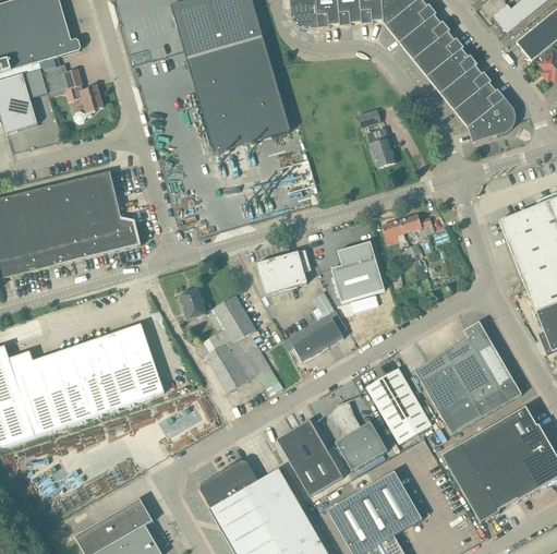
[(7,0),(0,2),(0,72),(81,48),(82,46),(80,38),(77,37),(73,38),(61,0),(7,0)]
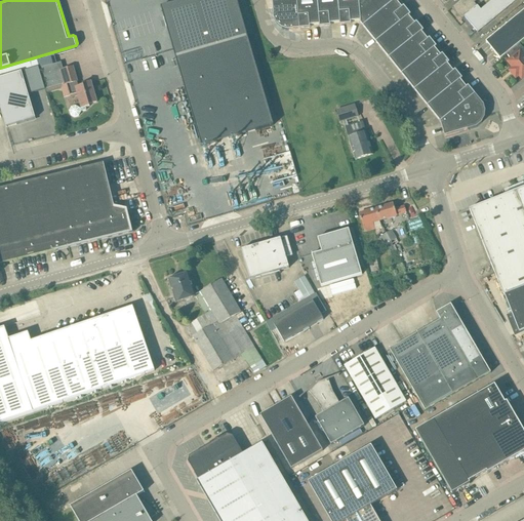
[(173,0),(167,2),(161,3),(201,142),(273,121),(237,0),(173,0)]
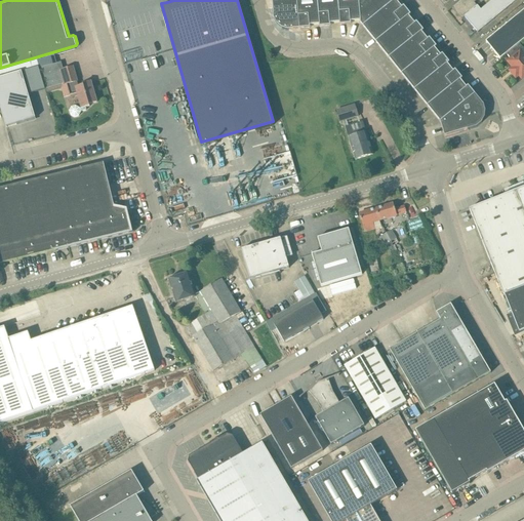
[(298,26),(295,0),(272,0),(274,14),(277,21),(281,25),(287,27),(298,26)]
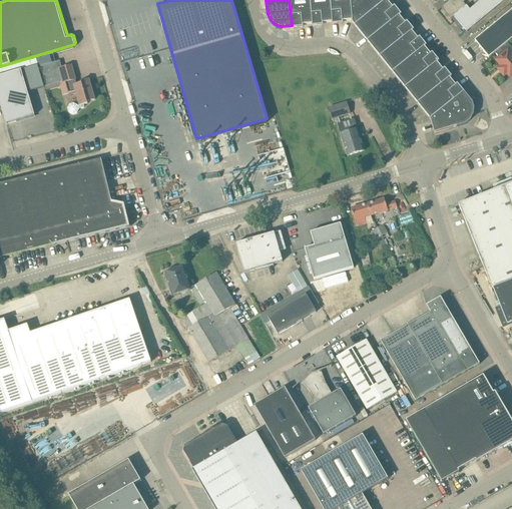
[(312,21),(309,0),(289,0),(292,25),(303,24),(303,21),(312,21)]
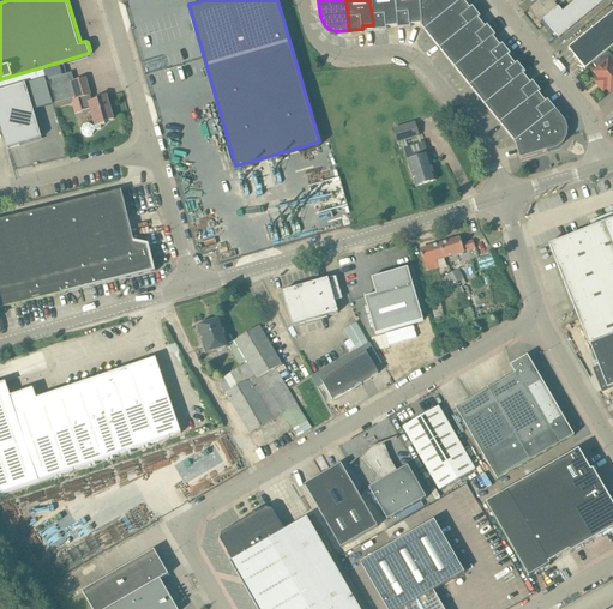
[(397,23),(395,0),(370,0),(373,25),(373,28),(386,26),(386,24),(397,23)]
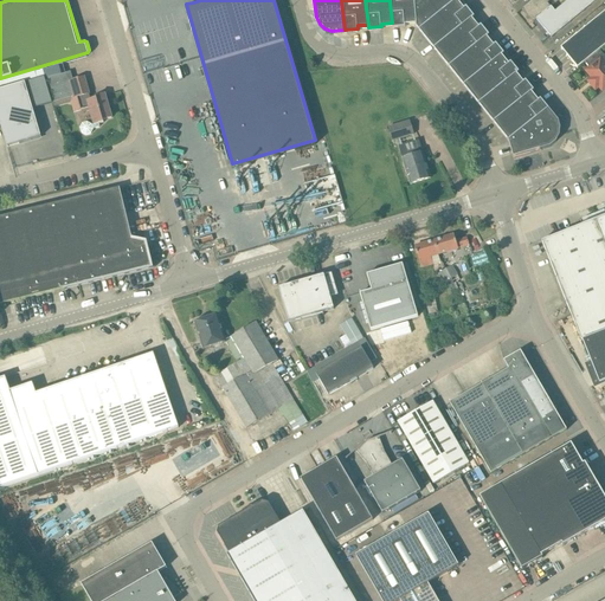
[(416,20),(413,0),(390,0),(392,23),(392,25),(405,24),(405,21),(416,20)]
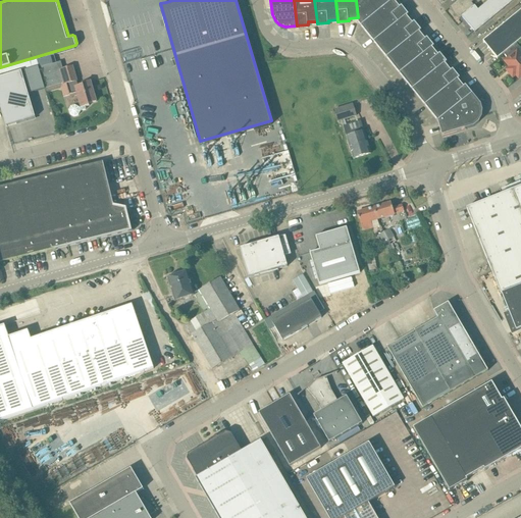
[(356,0),(358,17),(358,19),(361,22),(389,0),(356,0)]
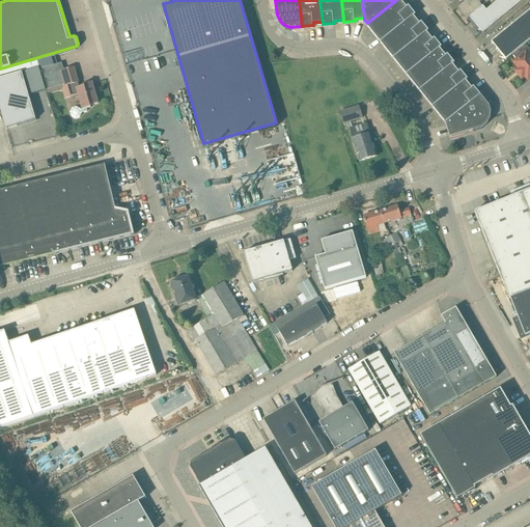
[(408,2),(406,4),(402,0),(396,0),(367,23),(380,39),(413,12),(415,11),(408,2)]
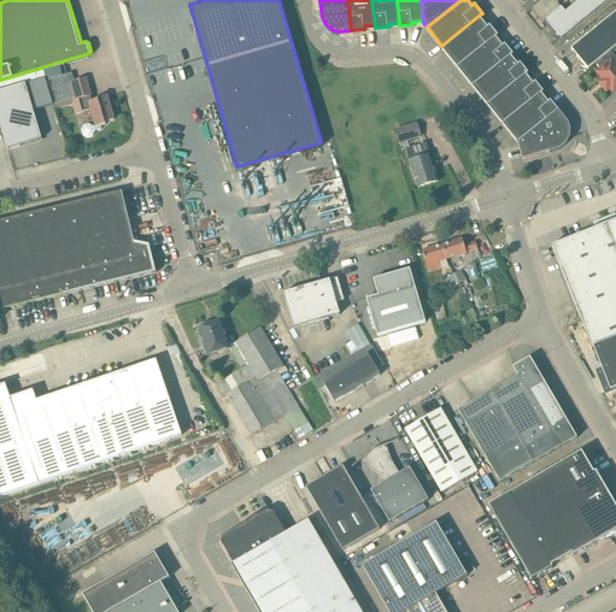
[(543,19),(546,16),(561,34),(600,0),(535,0),(531,5),(543,19)]
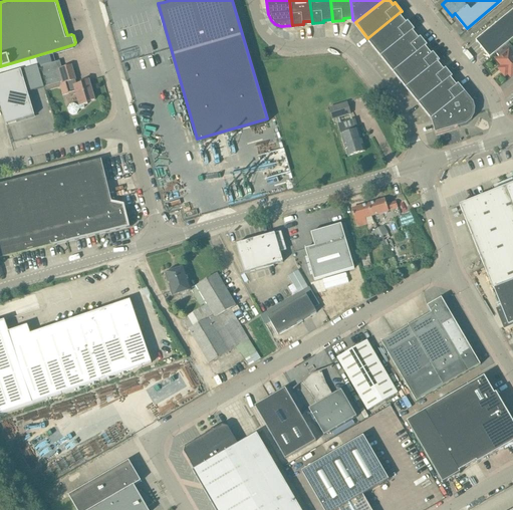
[(489,54),(496,49),(508,39),(512,34),(512,5),(475,37),(489,54)]
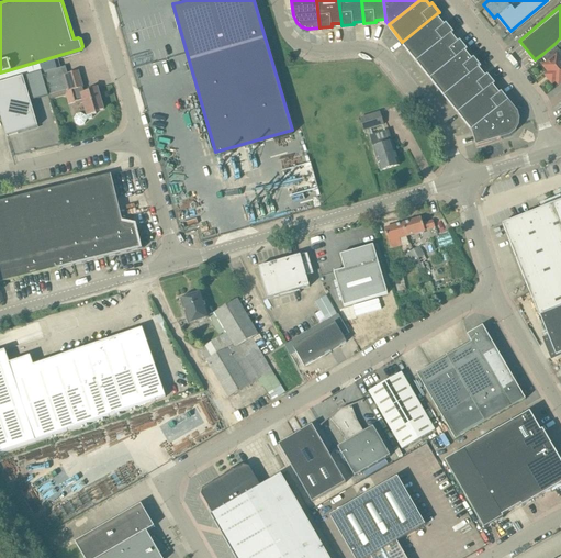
[(444,21),(437,13),(402,42),(416,59),(451,31),(453,30),(446,20),(444,21)]
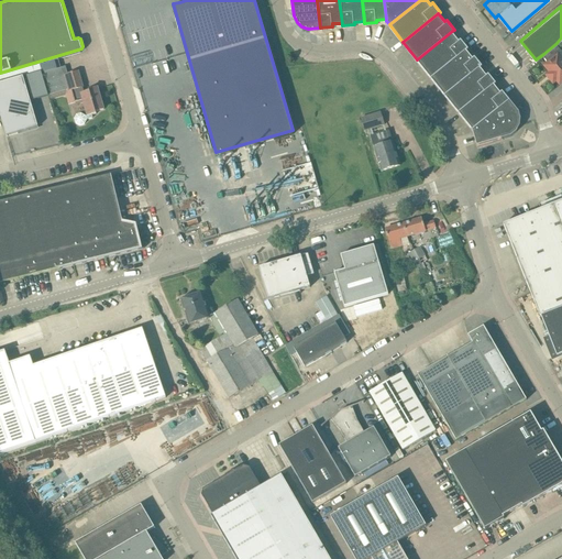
[(460,37),(458,39),(452,31),(417,59),(430,76),(465,48),(467,46),(460,37)]
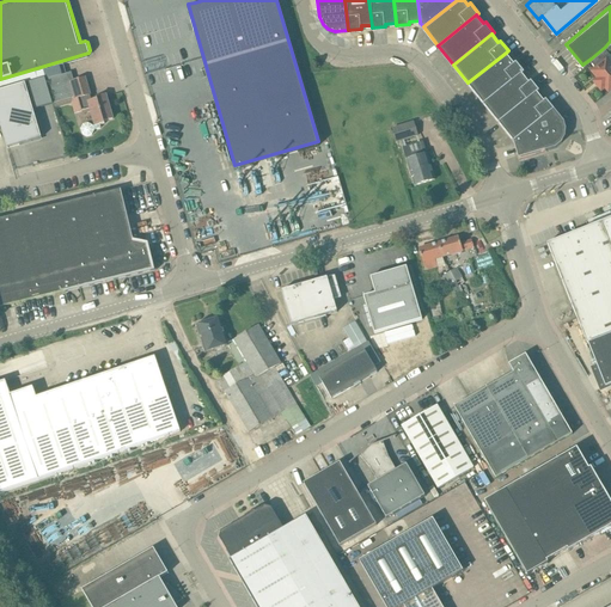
[(610,85),(610,54),(605,47),(591,59),(594,65),(591,67),(597,75),(593,78),(600,86),(604,84),(608,87),(610,85)]
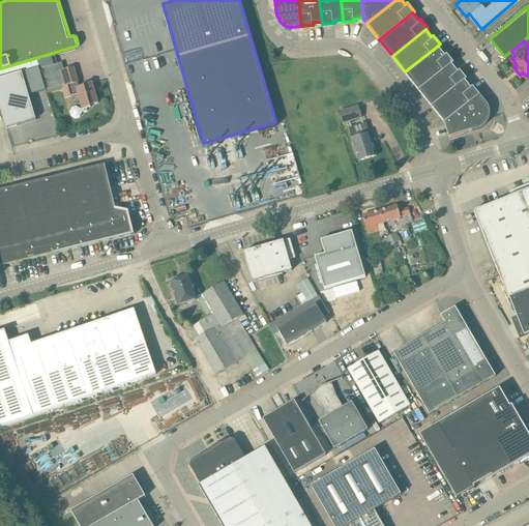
[(444,53),(438,46),(405,71),(418,88),(451,61),(453,60),(446,51),(444,53)]
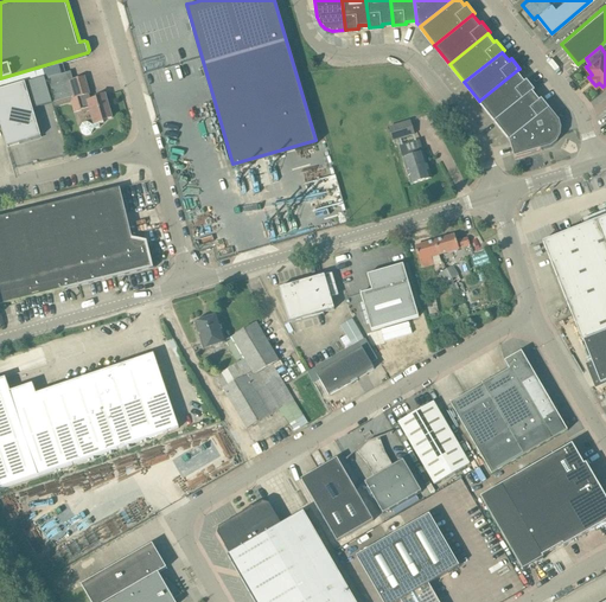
[(72,76),(70,68),(45,75),(52,98),(72,93),(77,108),(89,104),(94,120),(91,121),(91,120),(87,119),(82,120),(80,123),(81,128),(85,130),(90,129),(93,125),(99,123),(99,122),(99,120),(102,119),(102,116),(112,114),(104,90),(95,93),(95,95),(90,96),(89,90),(84,72),(72,76)]
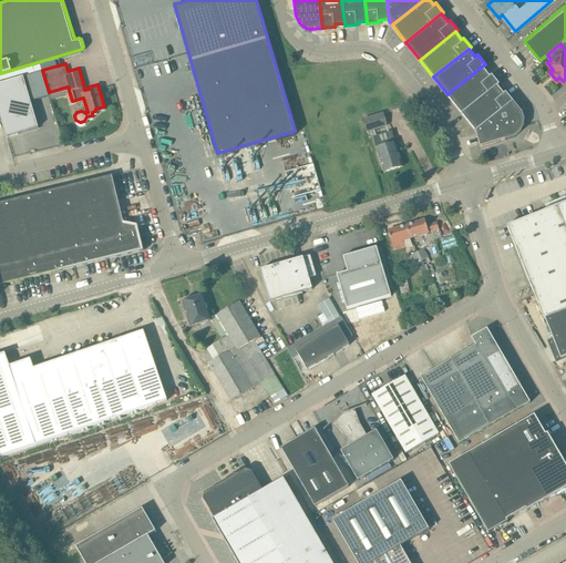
[(490,73),(483,65),(448,94),(461,111),(496,83),(498,81),(491,72),(490,73)]
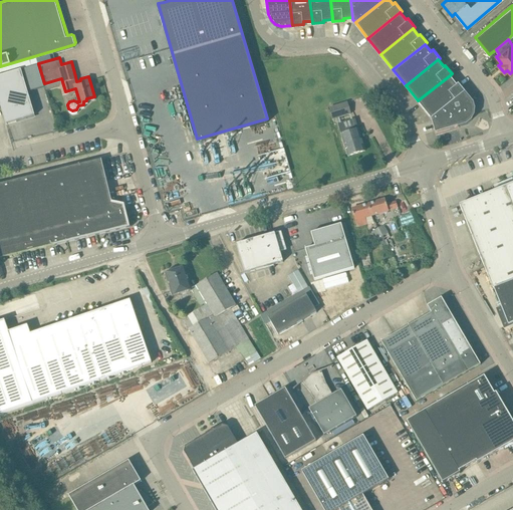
[(34,112),(20,66),(0,72),(0,102),(5,120),(34,112)]
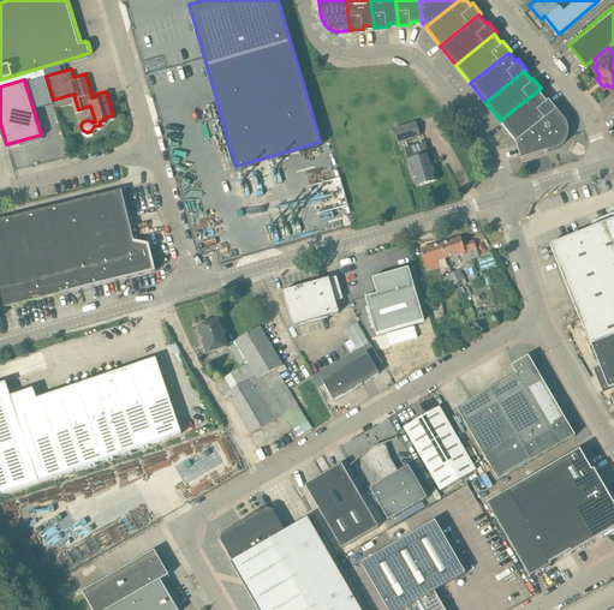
[(546,99),(538,90),(500,120),(516,138),(555,106),(548,96),(546,99)]
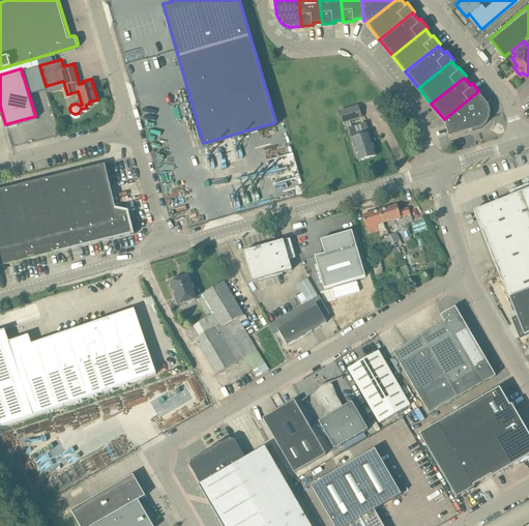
[(488,103),(478,91),(444,119),(448,135),(480,124),(486,120),(489,115),(489,109),(488,103)]
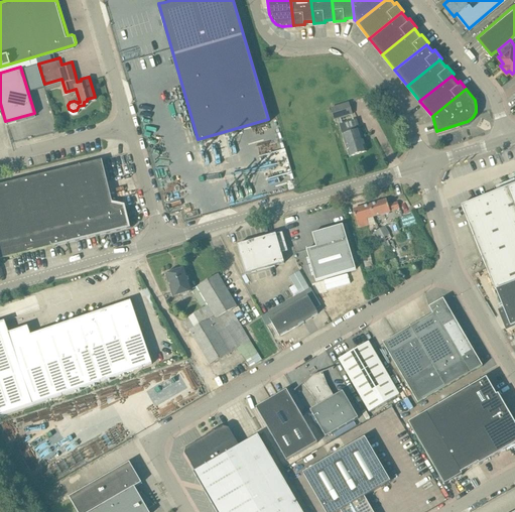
[(352,111),(353,111),(349,98),(331,104),(334,116),(338,115),(352,111)]
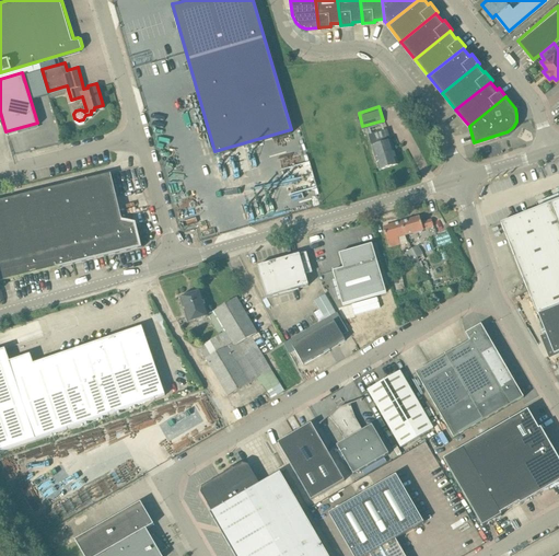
[(384,127),(382,120),(367,125),(369,132),(384,127)]
